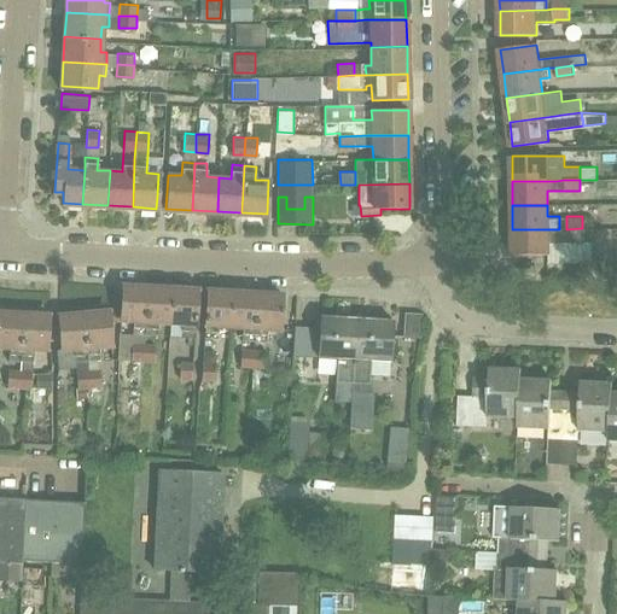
[(512,229),(512,255),(548,253),(548,262),(594,261),(594,243),(594,228),(582,228),(566,229),(559,229),(512,229)]
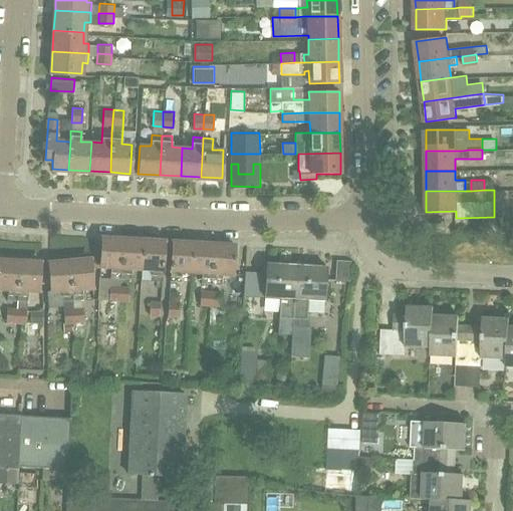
[(119,299),(120,285),(120,277),(122,237),(101,236),(100,266),(110,266),(110,277),(109,297),(109,299),(119,299)]
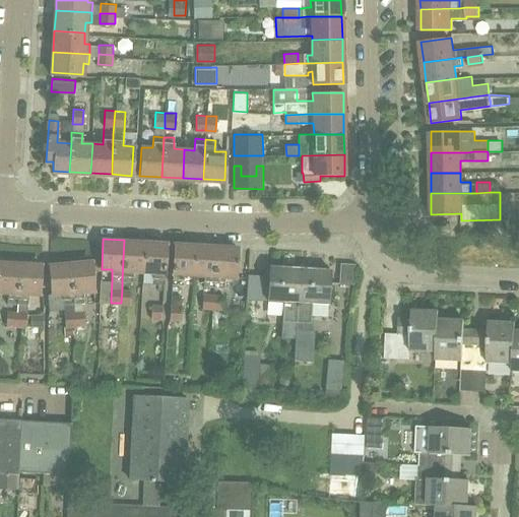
[(144,241),(124,240),(122,280),(132,281),(133,270),(143,270),(144,241)]
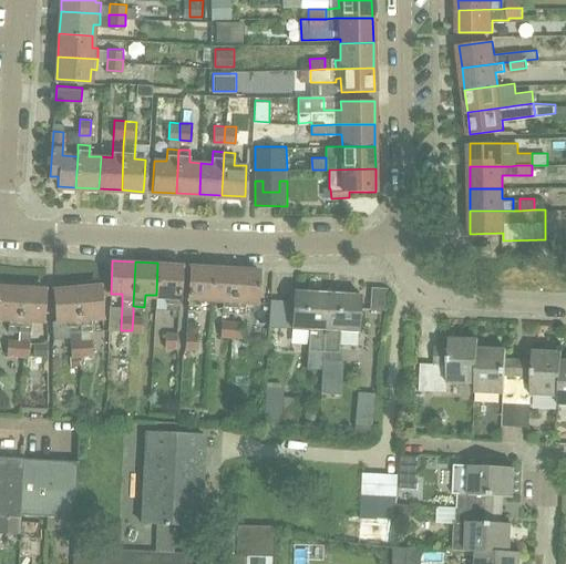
[(181,264),(157,263),(156,295),(167,296),(166,308),(178,309),(181,264)]
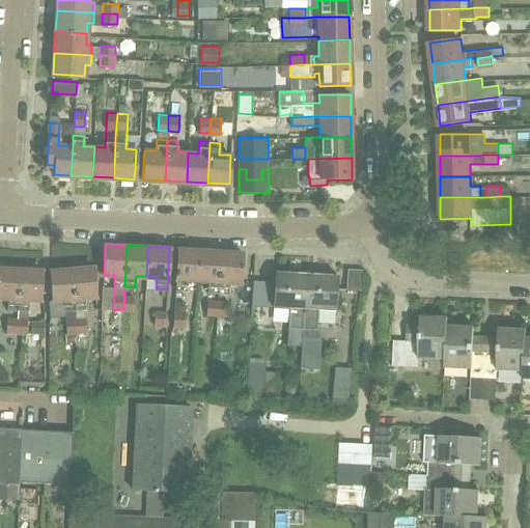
[(197,279),(199,249),(177,248),(175,289),(187,290),(188,279),(197,279)]
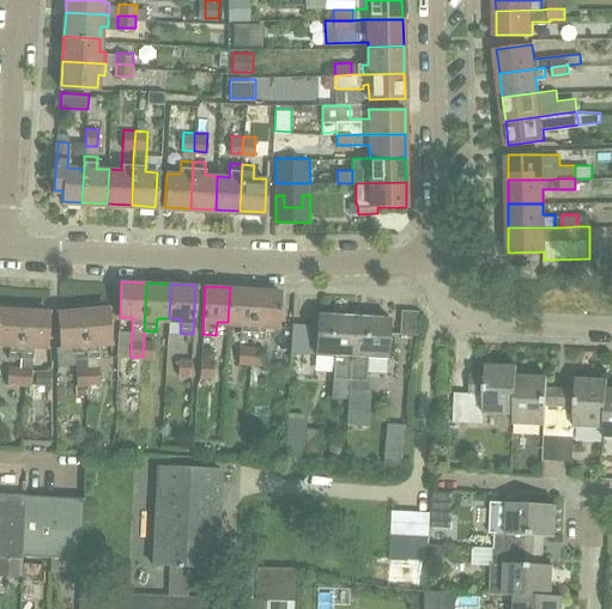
[(255,288),(230,287),(228,322),(241,323),(241,336),(253,336),(255,288)]
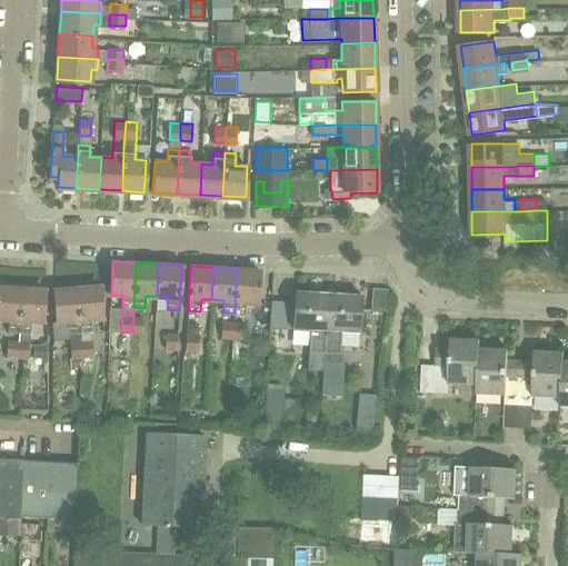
[(260,269),(237,268),(235,313),(246,314),(246,301),(258,301),(260,269)]
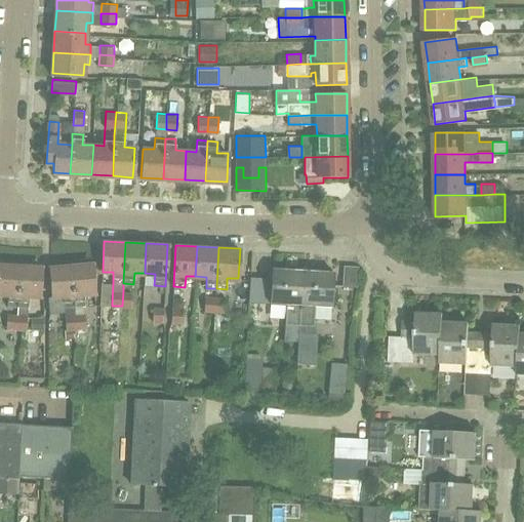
[(17,306),(19,265),(0,264),(0,292),(7,293),(7,306),(17,306)]
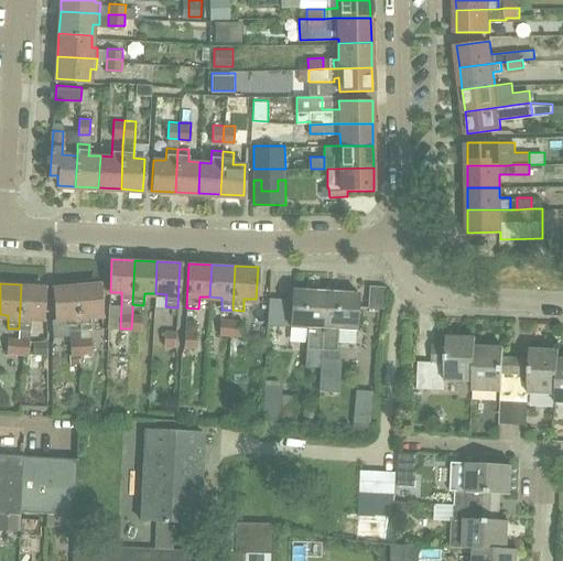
[(100,293),(100,283),(77,286),(80,330),(89,328),(91,328),(90,316),(103,315),(100,293)]
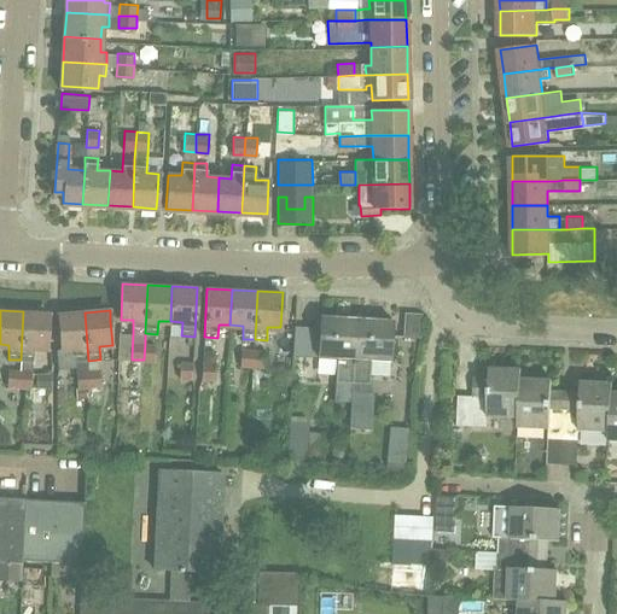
[(48,314),(23,311),(21,360),(33,360),(33,348),(47,348),(48,314)]
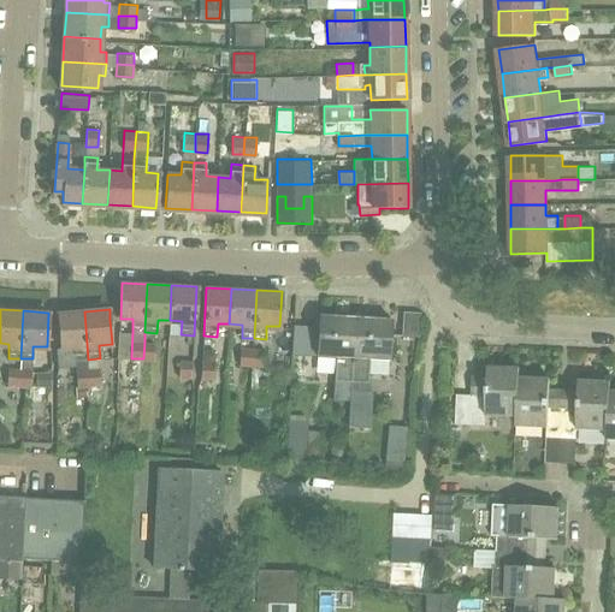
[(84,312),(58,313),(59,326),(61,348),(57,348),(59,368),(76,367),(76,360),(88,360),(84,312)]
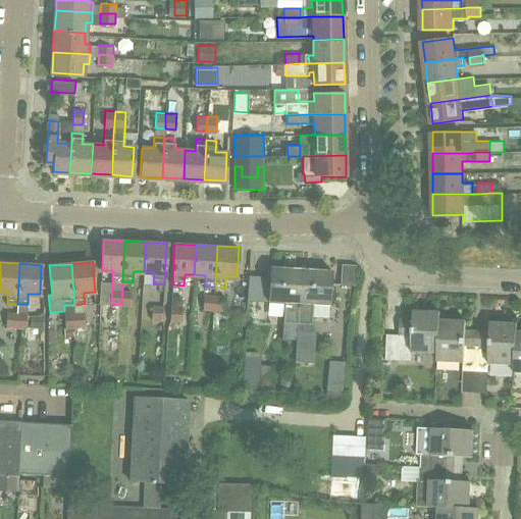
[(271,265),(270,274),(269,299),(285,300),(283,338),(297,339),(301,267),(271,265)]
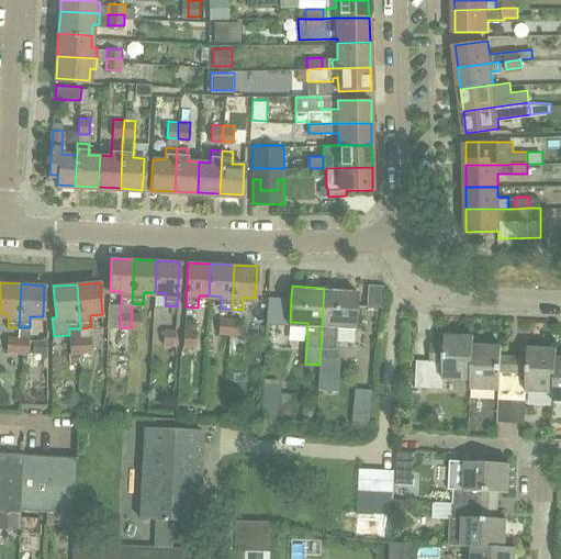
[(358,290),(324,288),(320,365),(318,388),(338,389),(340,356),(336,356),(336,343),(337,325),(356,326),(358,290)]
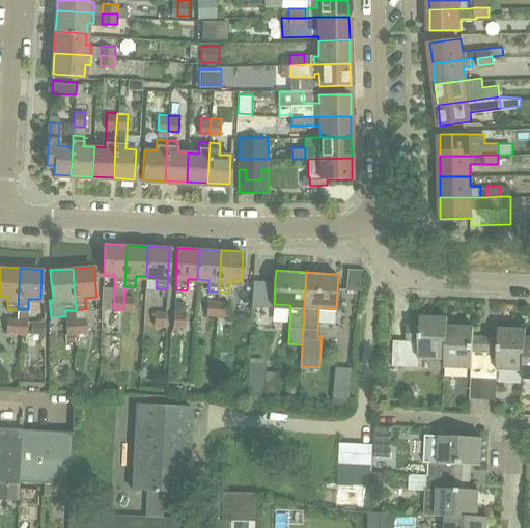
[(113,307),(114,286),(103,285),(102,306),(113,307)]
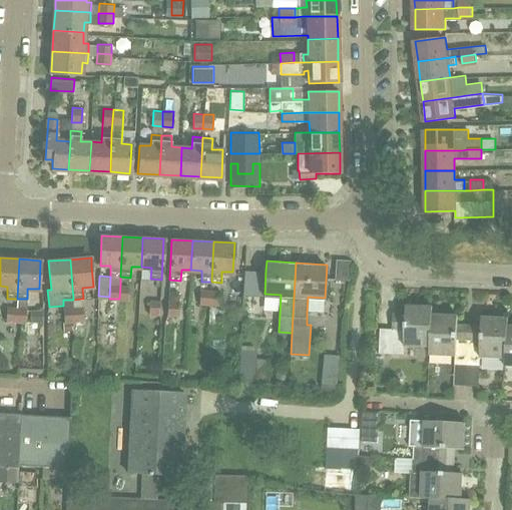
[(120,285),(119,299),(129,300),(130,286),(120,285)]
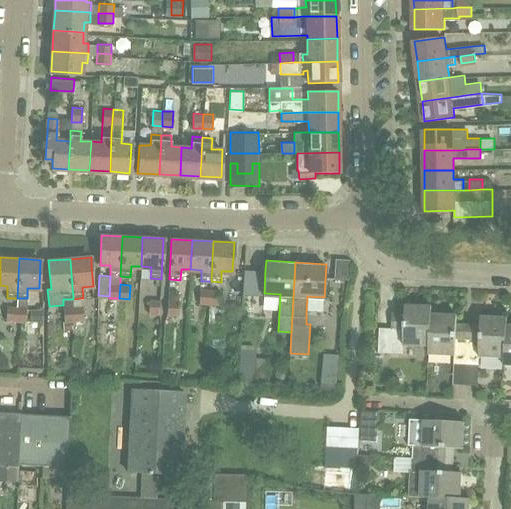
[(200,303),(209,303),(210,288),(200,288),(200,303)]
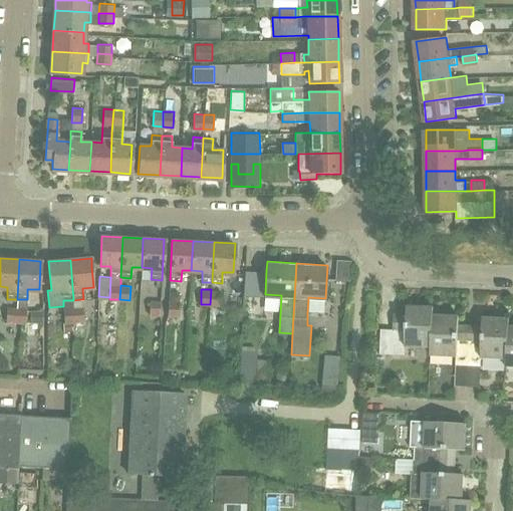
[(221,290),(211,289),(210,304),(220,305),(221,290)]
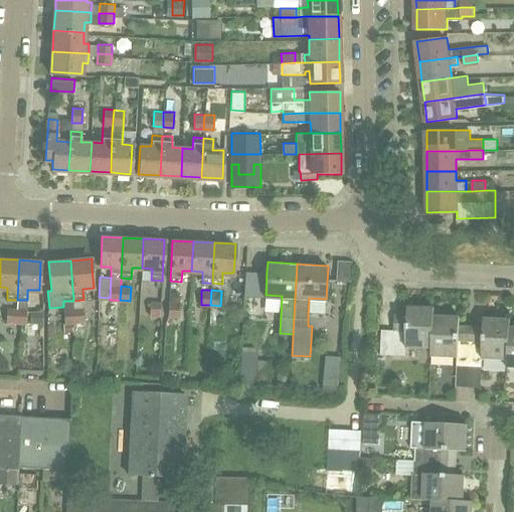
[(169,301),(168,317),(179,317),(180,302),(181,292),(170,291),(169,301)]
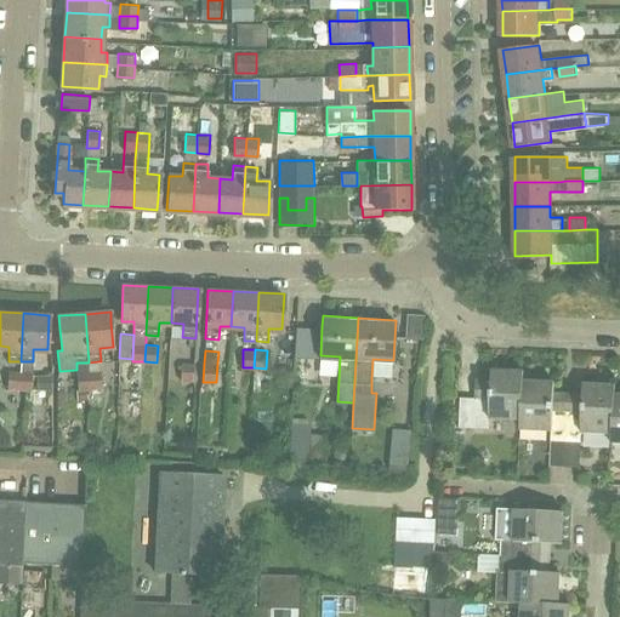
[(194,363),(182,361),(182,380),(194,381),(194,363)]
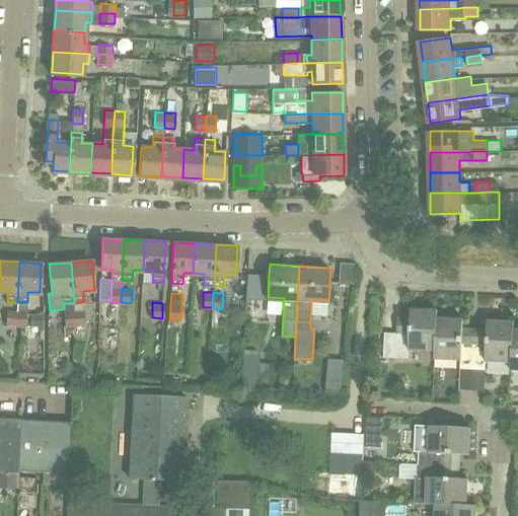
[(385,330),(384,356),(396,357),(412,358),(412,349),(436,350),(438,317),(438,309),(413,308),(413,316),(398,316),(398,332),(385,330)]
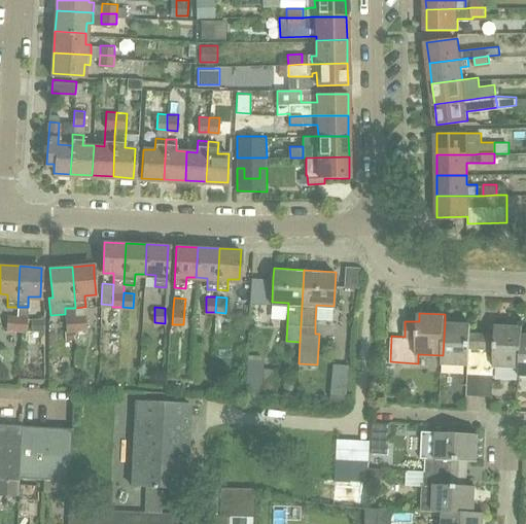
[(6,315),(6,328),(16,329),(18,316),(6,315)]
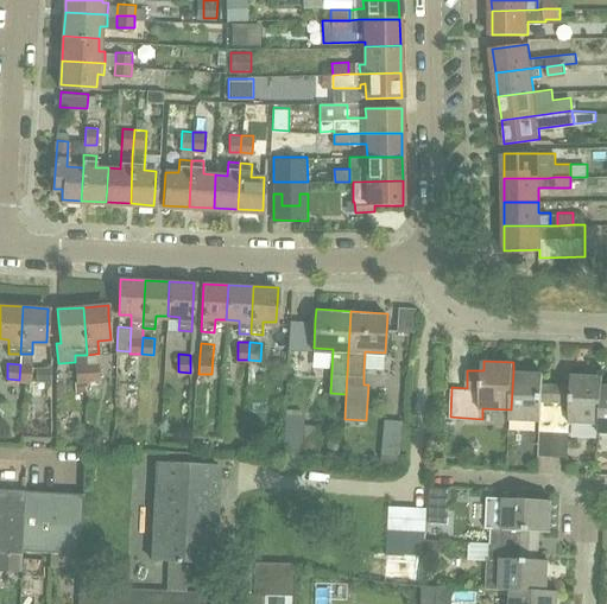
[(100,379),(99,363),(97,363),(87,364),(88,380),(100,379)]
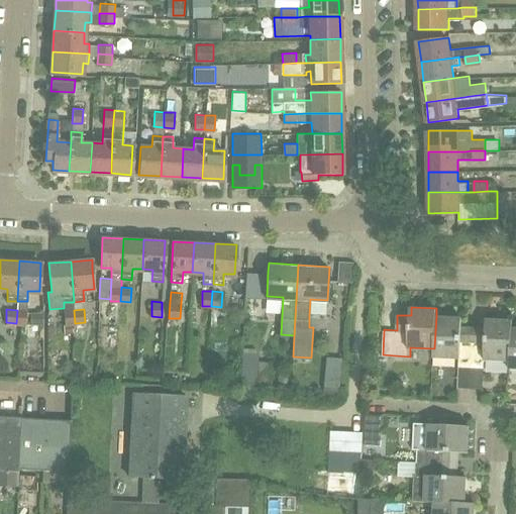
[(17,310),(16,323),(22,323),(26,323),(26,310),(17,310)]
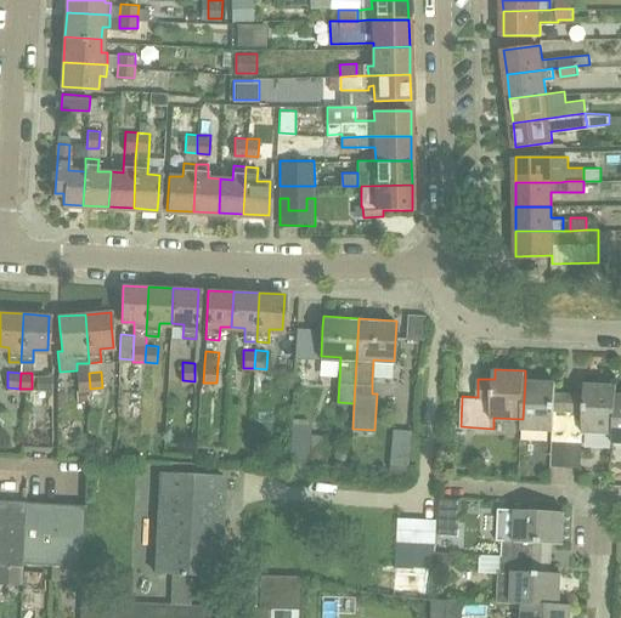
[(89,373),(77,374),(78,389),(90,389),(89,373)]
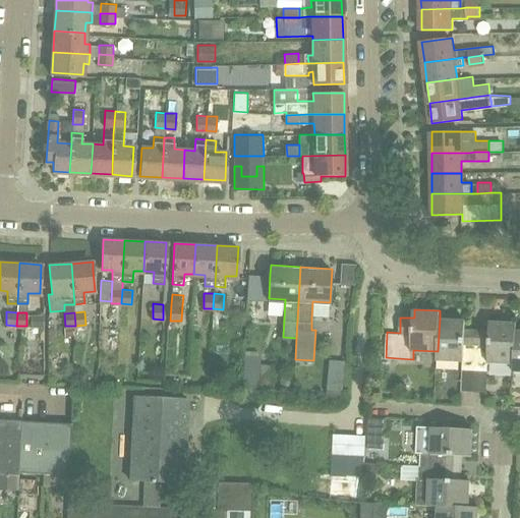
[(466,320),(440,319),(438,351),(437,358),(465,360),(464,369),(476,370),(478,330),(466,329),(466,320)]
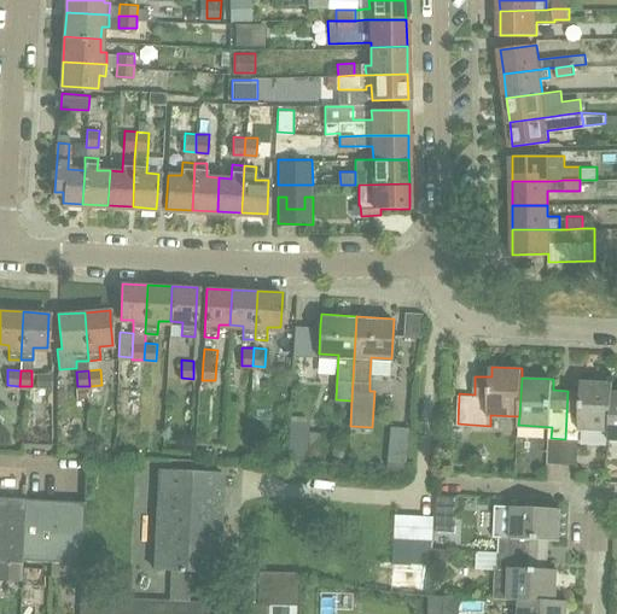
[(581,391),(568,391),(565,439),(580,439),(581,430),(611,431),(613,391),(613,382),(582,381),(581,391)]
